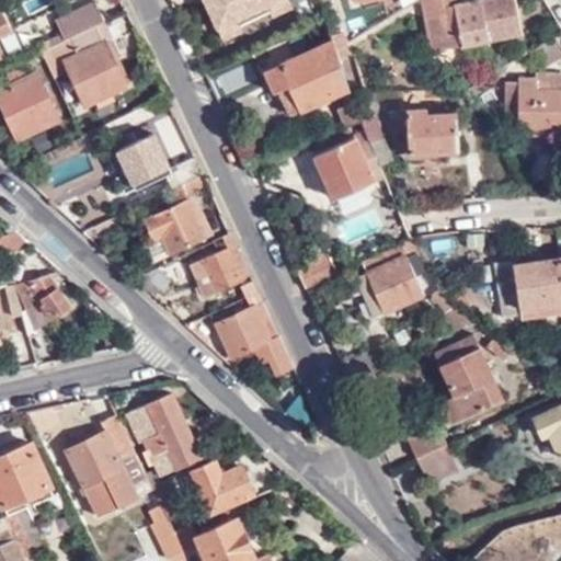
[(27,14),(52,2),(50,0),(24,0),(21,2),(27,14)]
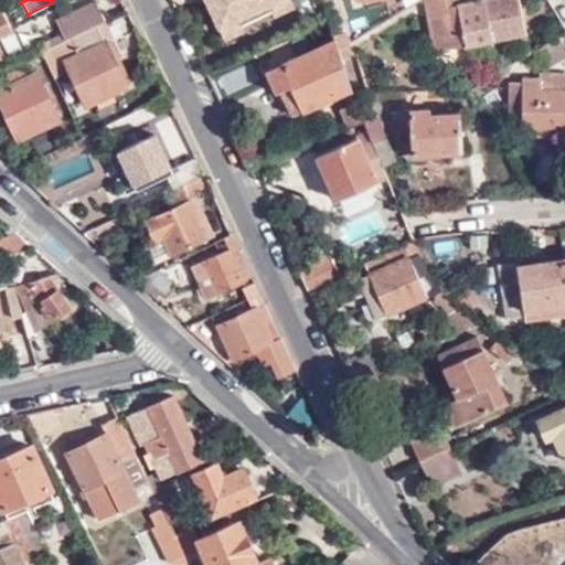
[(294,8),(289,0),(204,0),(224,40),(244,31),(242,27),(272,12),(274,17),(294,8)]
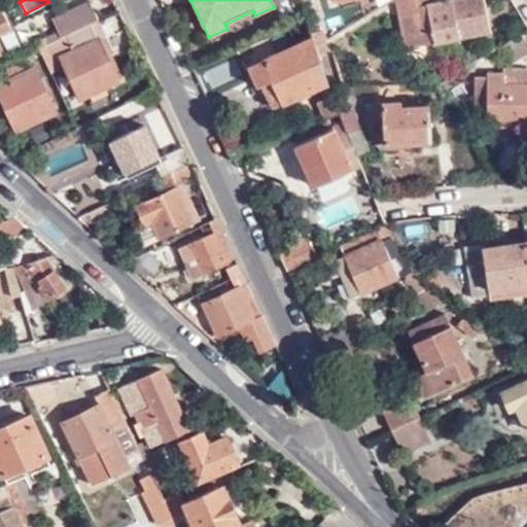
[(430,4),(429,0),(397,0),(400,15),(418,12),(418,6),(430,4)]
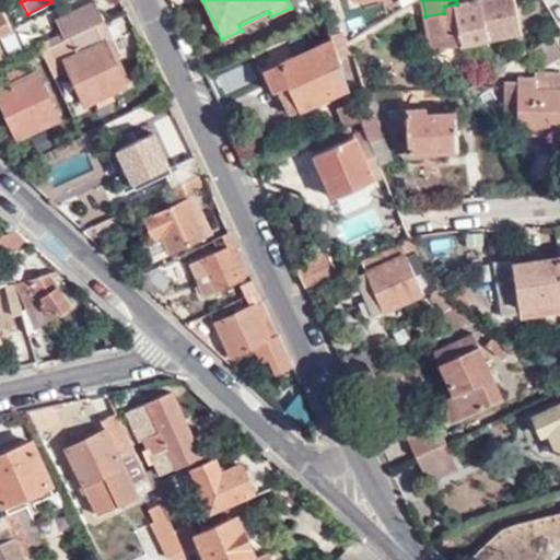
[(457,8),(457,4),(444,7),(444,13),(426,16),(428,26),(446,22),(448,35),(459,33),(462,44),(521,33),(514,0),(479,0),(480,3),(457,8)]
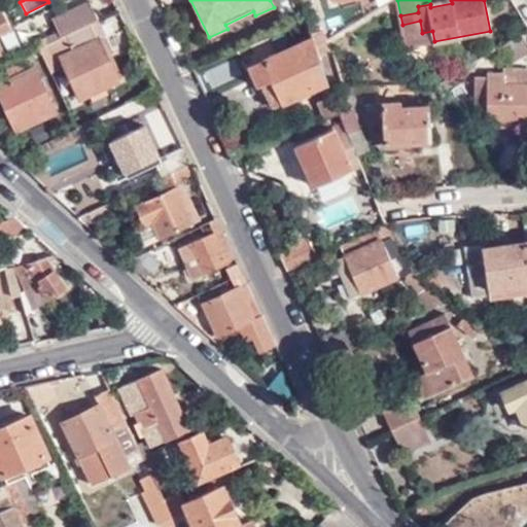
[(61,38),(67,35),(99,21),(90,2),(53,20),(61,38)]
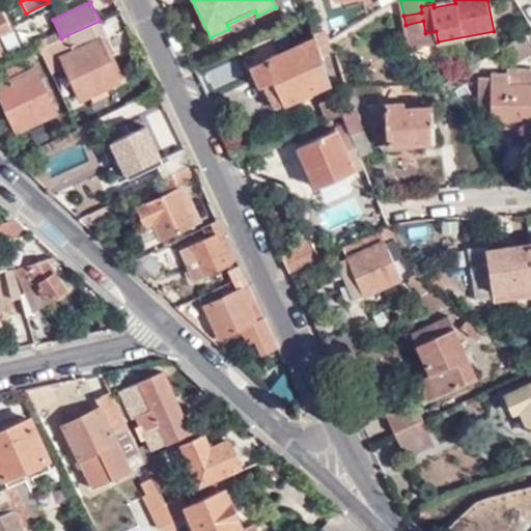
[(0,52),(1,53),(0,50),(0,31),(12,26),(3,7),(0,7),(0,52)]
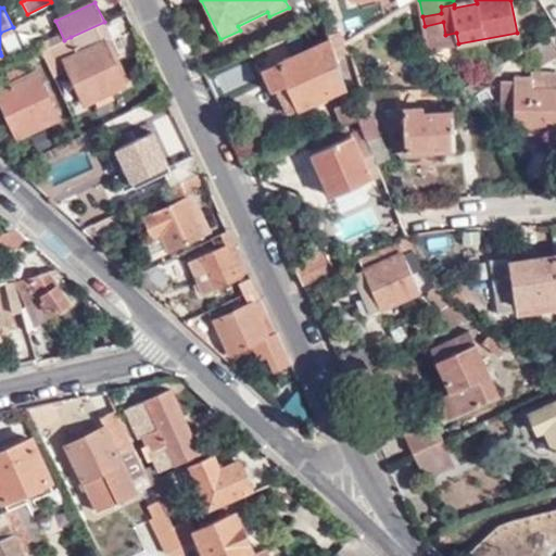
[(443,22),(425,26),(429,49),(458,43),(456,33),(445,35),(443,22)]
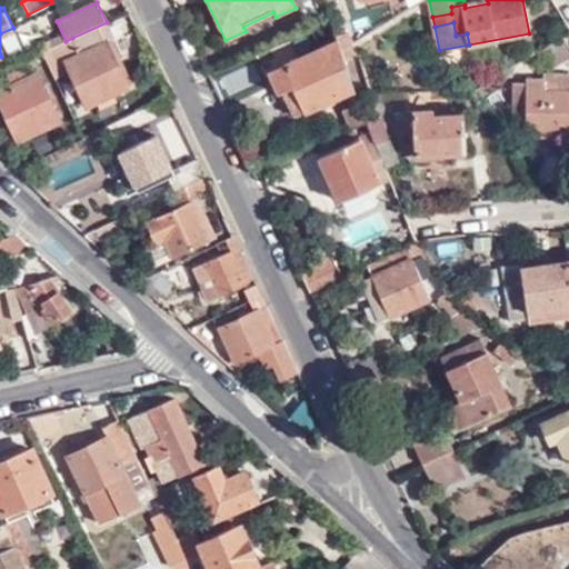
[(42,53),(45,58),(59,51),(85,107),(126,89),(99,31),(75,42),(72,38),(66,41),(42,53)]
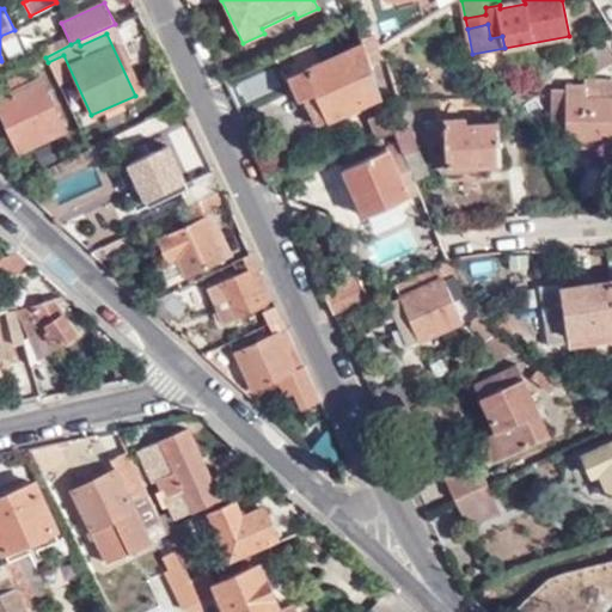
[(373,36),(363,41),(365,47),(368,53),(378,47),(373,36)]
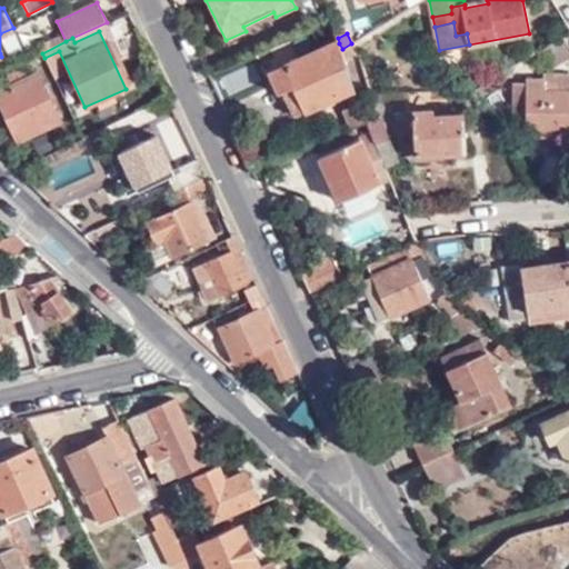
[(568,49),(568,42),(563,36),(538,51),(547,63),(568,49)]
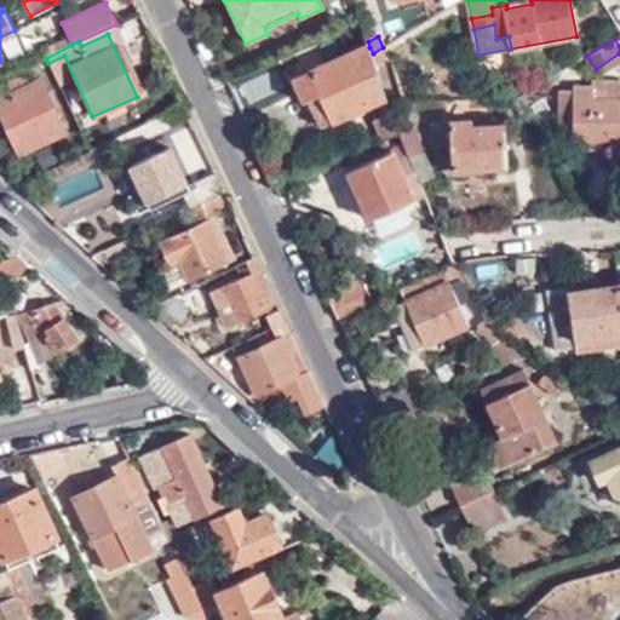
[(321,126),(386,98),(373,53),(369,47),(299,78),(321,126)]
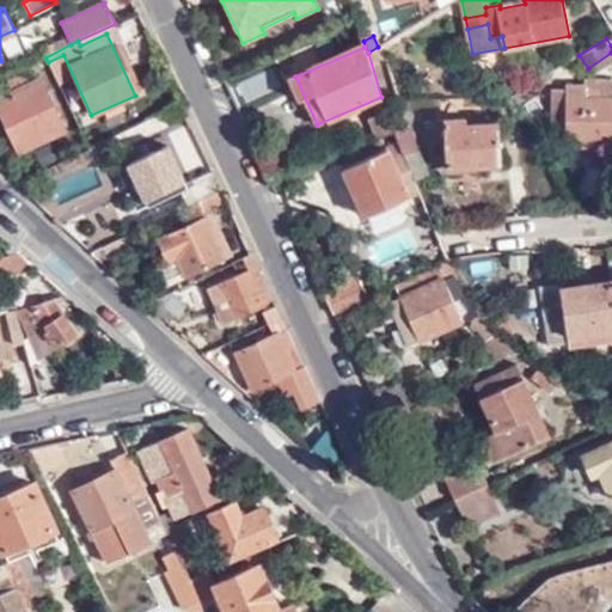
[(237,78),(244,98),(280,87),(274,67),(237,78)]
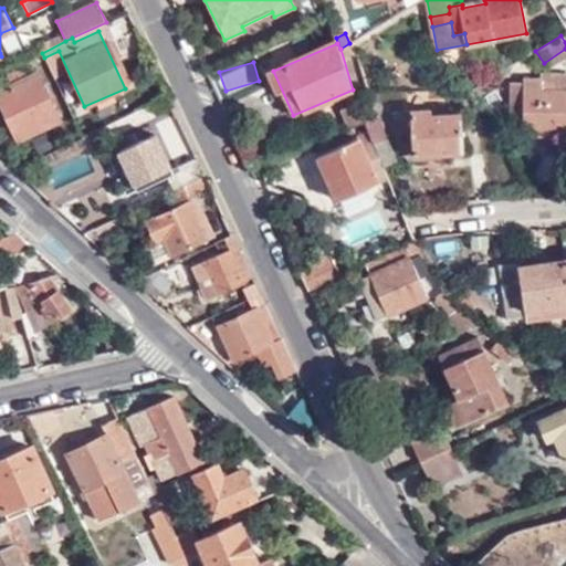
[(24,80),(19,70),(6,75),(11,86),(0,91),(0,98),(18,138),(59,119),(35,74),(24,80)]
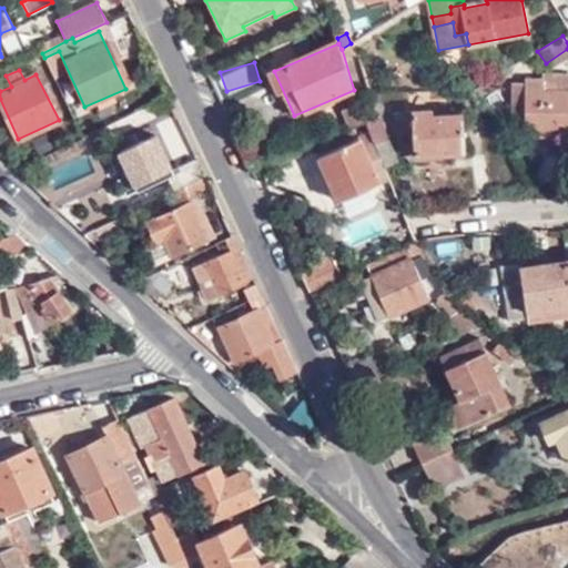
[(527,85),(526,120),(526,124),(534,124),(534,135),(559,134),(559,130),(567,130),(567,73),(545,74),(545,79),(527,79),(527,85)]
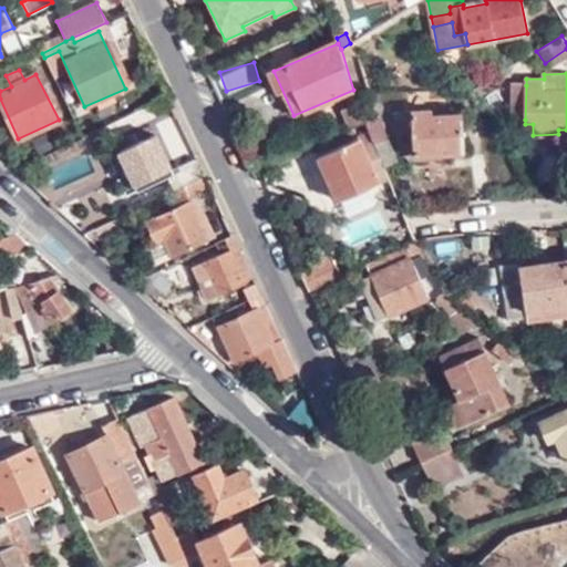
[(169,98),(151,106),(155,114),(173,105),(169,98)]
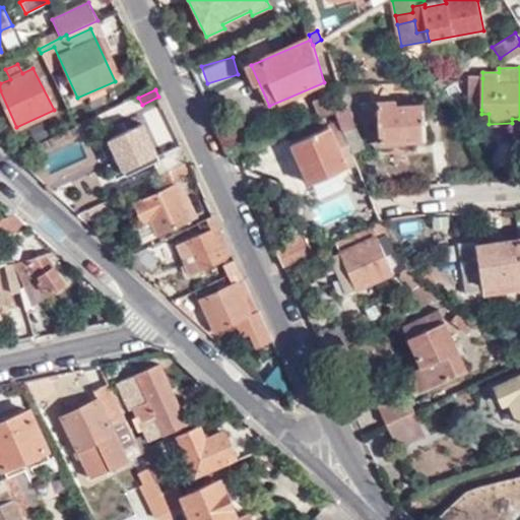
[(395,104),(394,99),(365,101),(366,123),(378,123),(380,142),(425,140),(421,103),(395,104)]
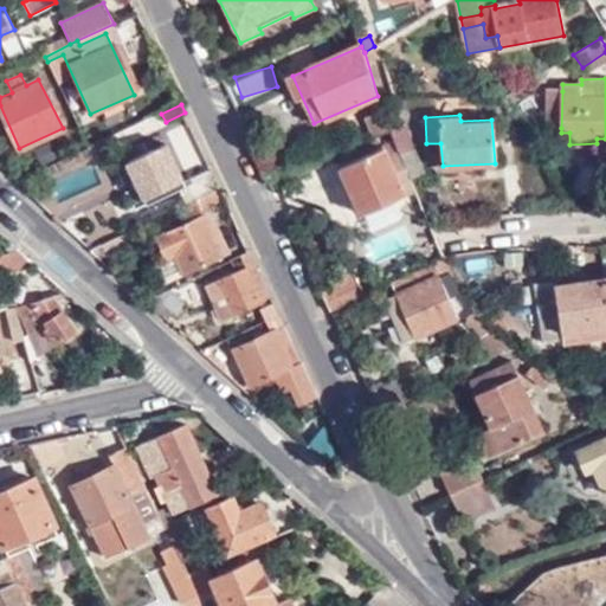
[(406,123),(392,131),(400,153),(414,148),(406,123)]
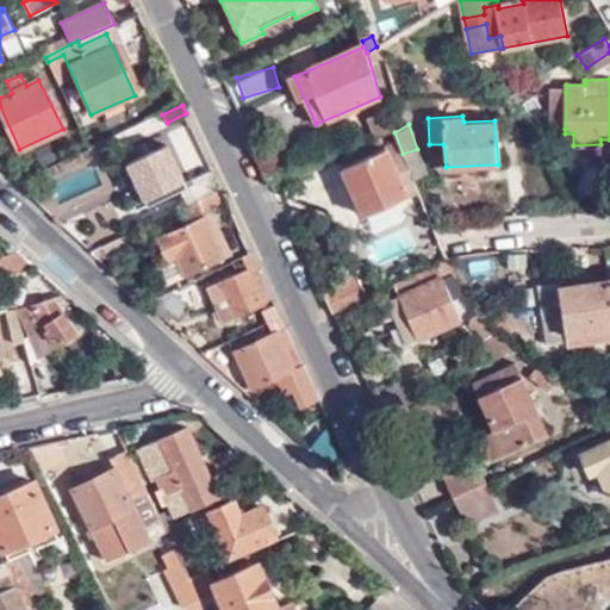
[(180,188),(188,204),(199,199),(221,188),(212,168),(186,180),(169,143),(150,153),(147,144),(138,148),(142,156),(129,162),(149,204),(180,188)]
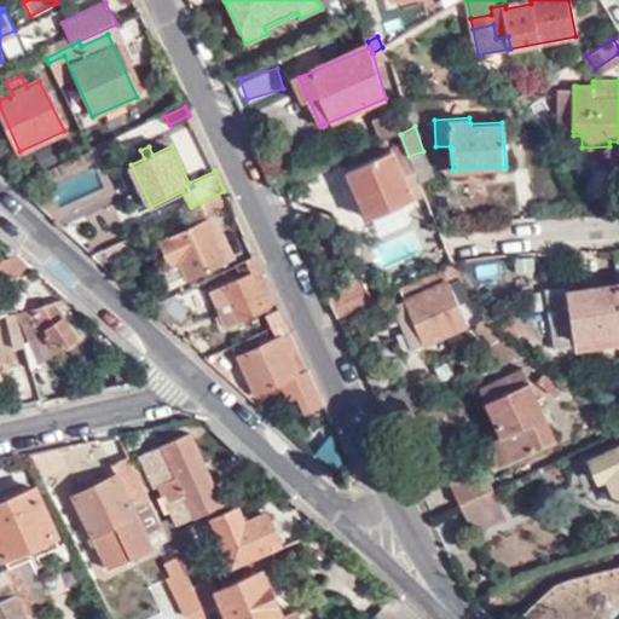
[(420,181),(411,163),(400,168),(393,150),(348,172),(371,220),(414,201),(409,186),(420,181)]
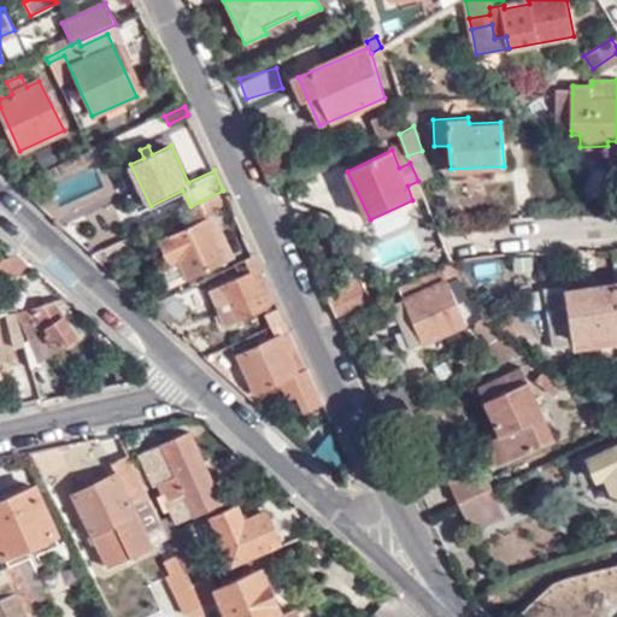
[(422,151),(407,156),(410,163),(418,181),(432,175),(422,151)]
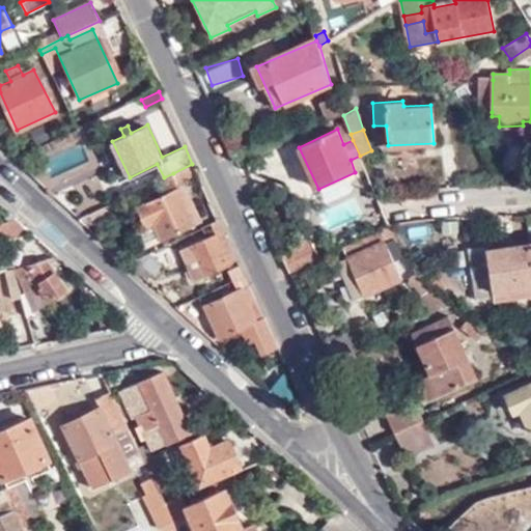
[(177,180),(196,172),(192,164),(173,173),(177,180)]
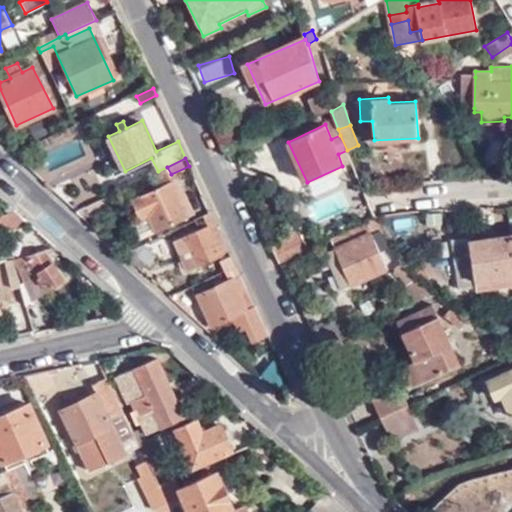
[(189,214),(172,179),(130,198),(138,217),(146,214),(153,230),(189,214)]
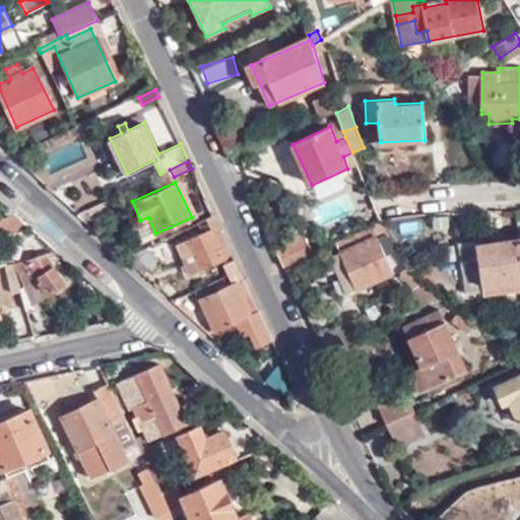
[(375,203),(371,193),(369,191),(363,194),(369,206),(375,203)]
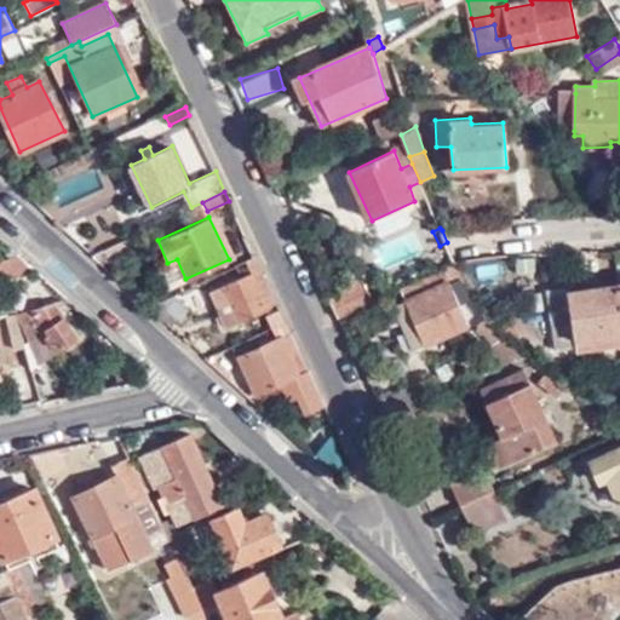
[(375,241),(380,263),(419,253),(414,233),(375,241)]
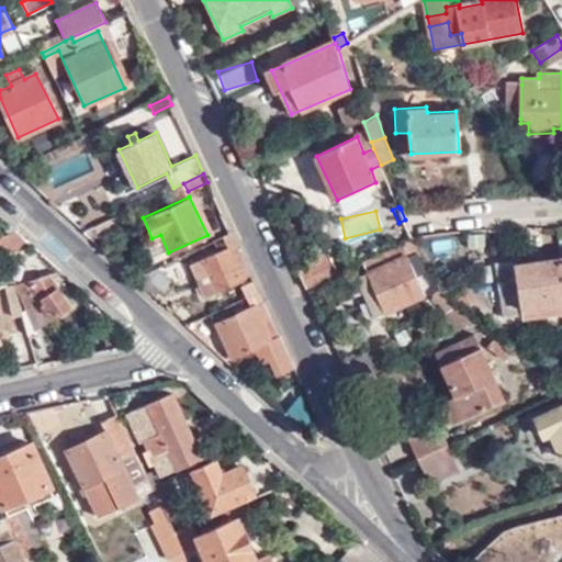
[(114,216),(94,226),(100,236),(119,226),(114,216)]
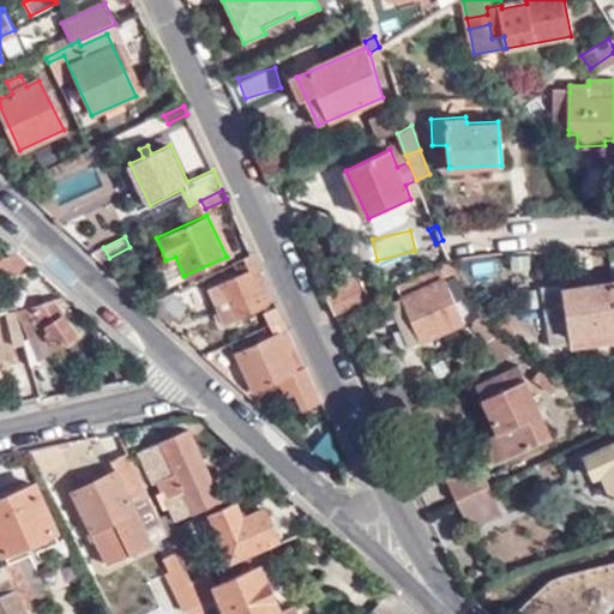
[(232,254),(235,263),(245,258),(253,254),(250,246),(232,254)]
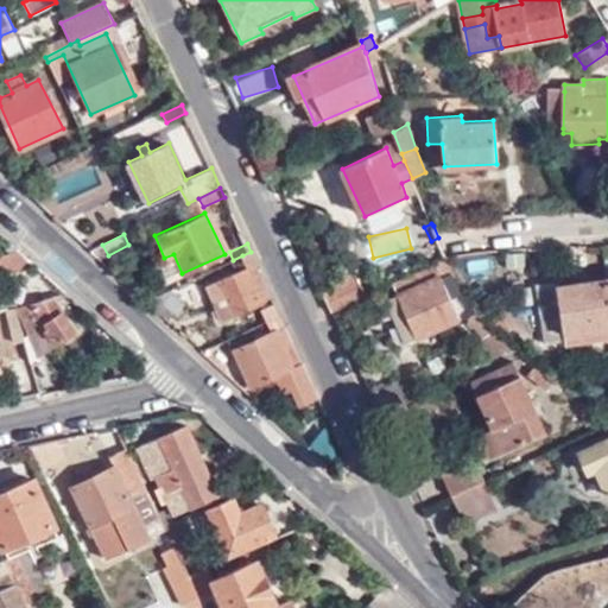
[(0,276),(36,264),(19,249),(0,255),(0,276)]
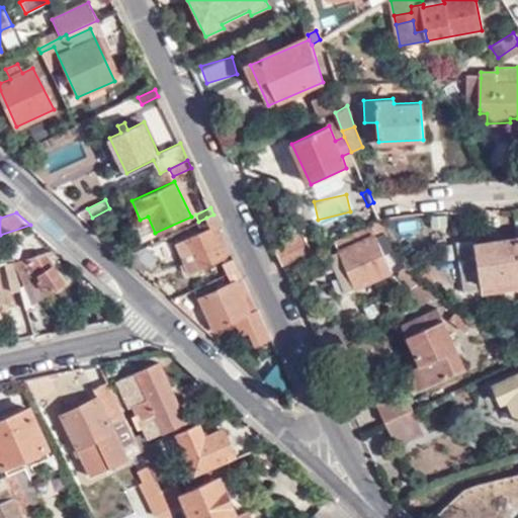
[(213,214),(206,218),(211,228),(225,255),(231,252),(213,214)]
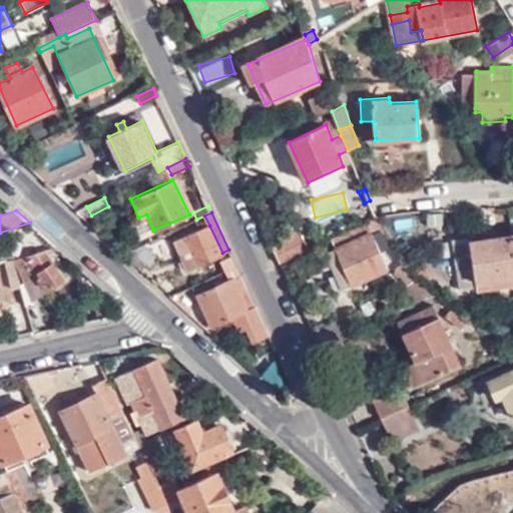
[(390,221),(393,235),(421,230),(419,215),(390,221)]
